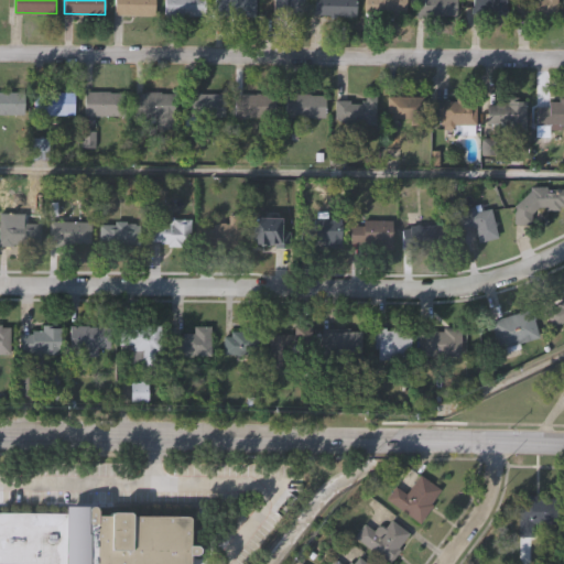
[(114,14),(114,0),(154,0),(154,15),(114,14)]
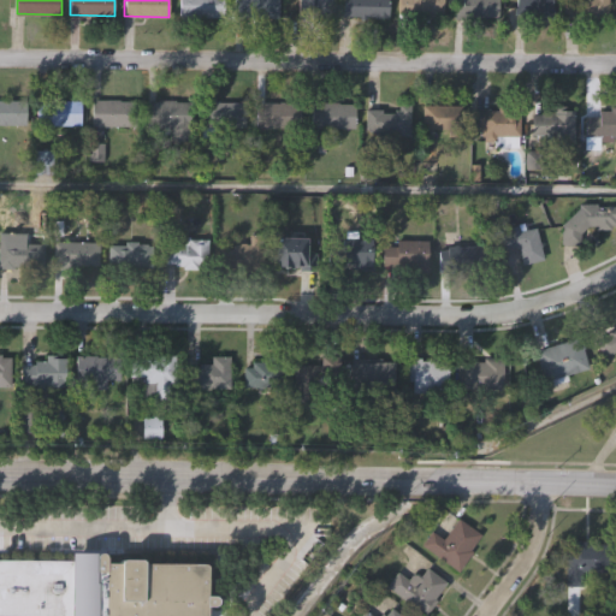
[(179,0),(224,0),(224,16),(179,16),(179,0)]
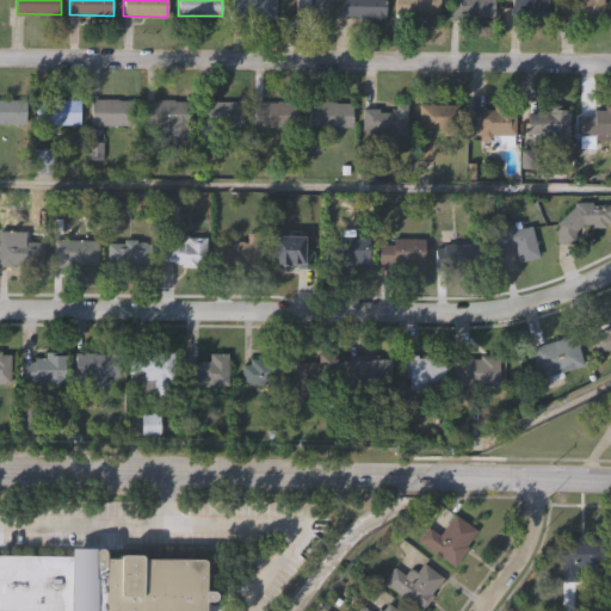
[(233,0),(276,0),(276,17),(255,17),(255,14),(241,14),(241,16),(233,16),(233,0)]
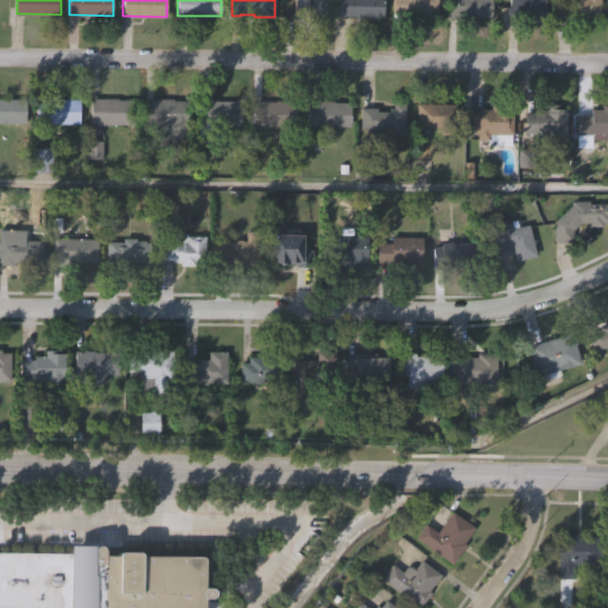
[(295,18),(295,0),(329,0),(329,18),(295,18)]
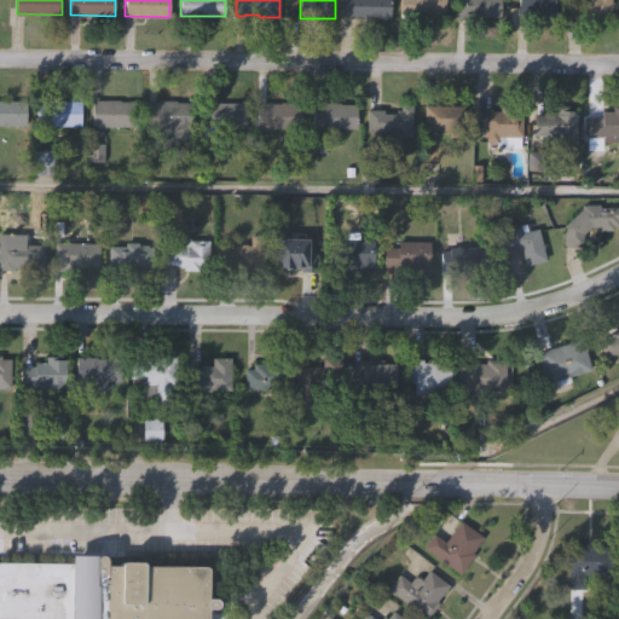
[(391,0),(392,18),(370,18),(370,19),(363,19),(363,17),(347,17),(347,0),(391,0)]
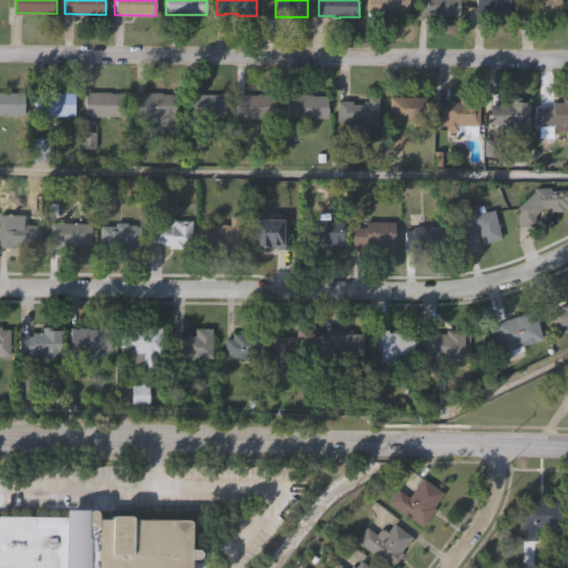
[(367,13),(367,0),(409,0),(409,17),(392,17),(392,13),(367,13)]
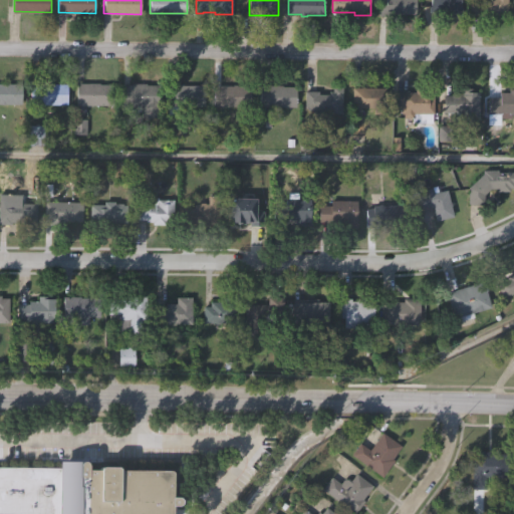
[(378,15),(378,0),(416,0),(416,13),(389,14),(389,15),(378,15)]
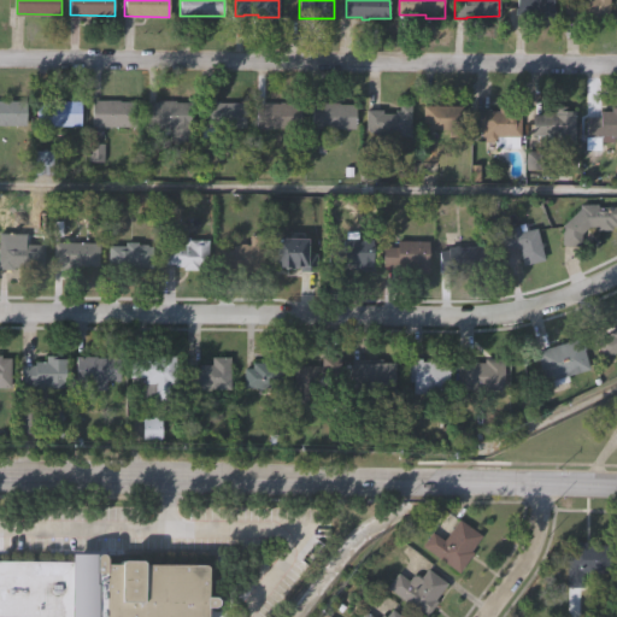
[(515,15),(515,6),(517,6),(517,0),(554,0),(554,7),(556,7),(557,21),(538,21),(538,10),(532,11),(532,15),(515,15)]
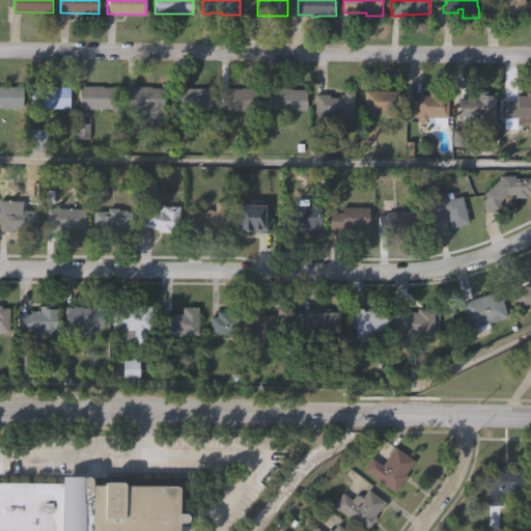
[(484,0),(524,0),(524,14),(516,14),(516,16),(505,16),(505,14),(499,14),(499,15),(484,15),(484,0)]
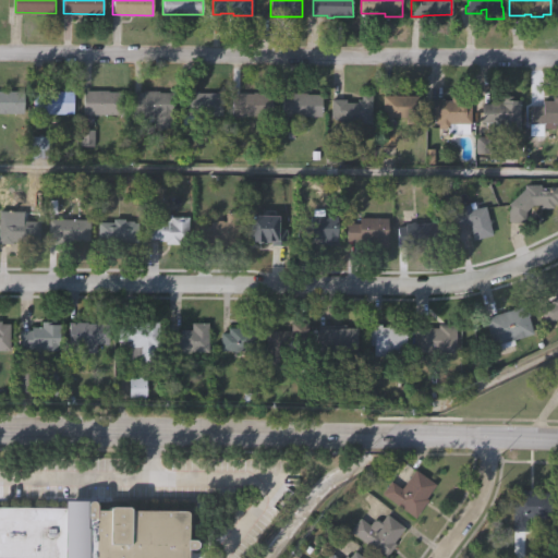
[(73,111),(33,111),(33,88),(73,88),(73,111)]
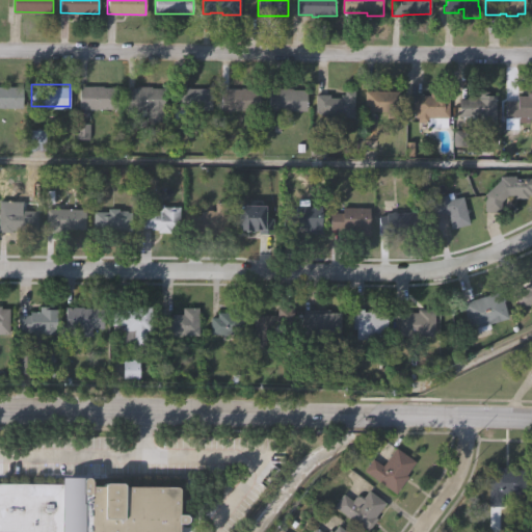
[(116,107),(79,107),(79,84),(103,84),(103,85),(116,85),(116,107)]
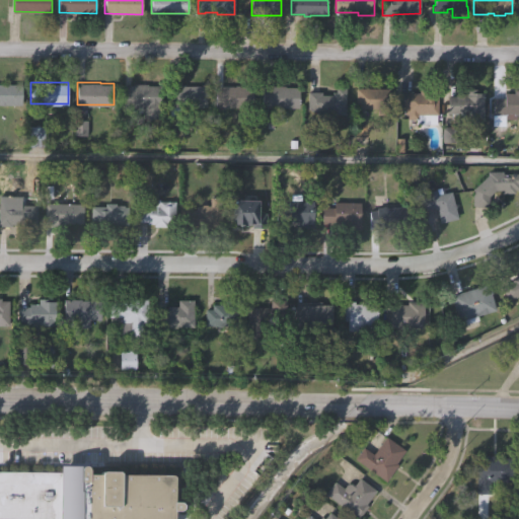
[(23,104),(0,104),(0,83),(23,83),(23,104)]
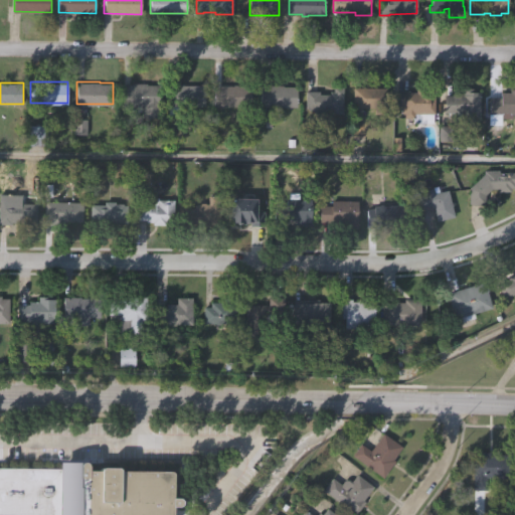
[(161,117),(143,116),(143,105),(124,105),(124,83),(134,83),(134,82),(148,82),(148,83),(161,84),(161,117)]
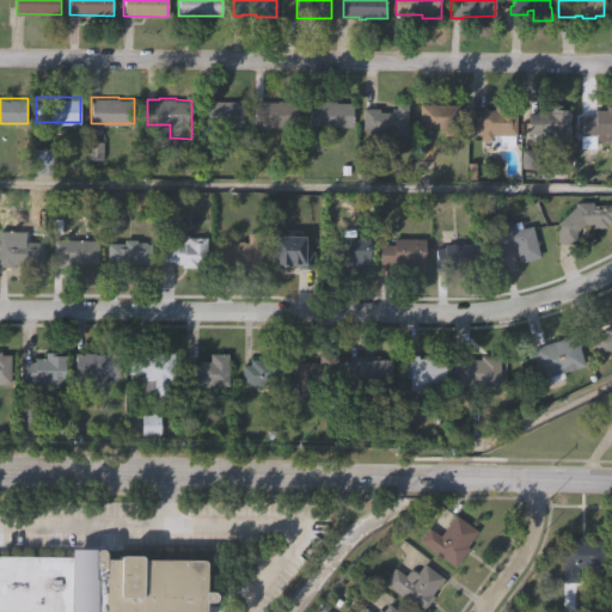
[(244,126),(200,124),(201,101),(210,101),(210,98),(219,98),(219,101),(245,101),(244,126)]
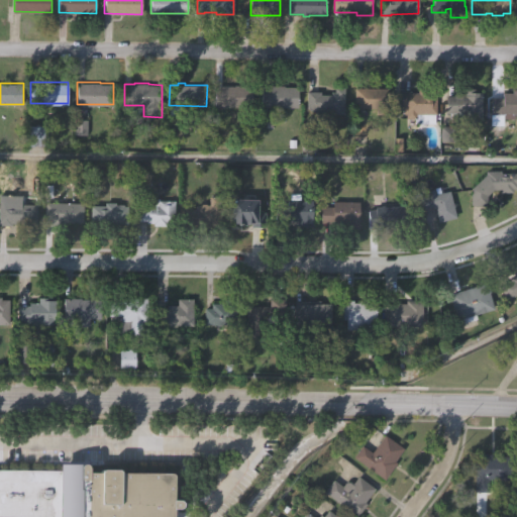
[(251,105),(214,104),(214,84),(234,84),(234,83),(238,83),(238,84),(252,84),(251,105)]
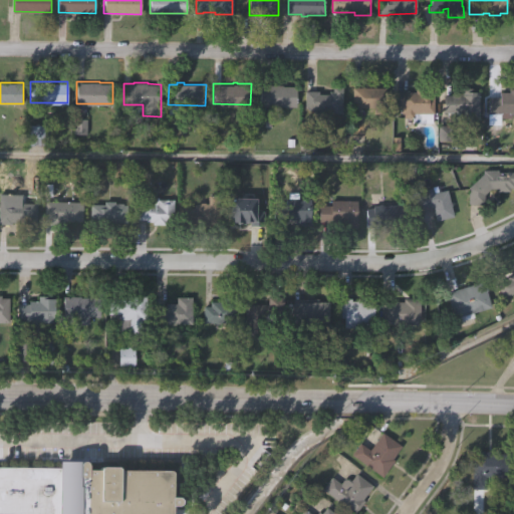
[(296,105),(259,105),(260,84),(269,84),(269,83),(296,84),(296,105)]
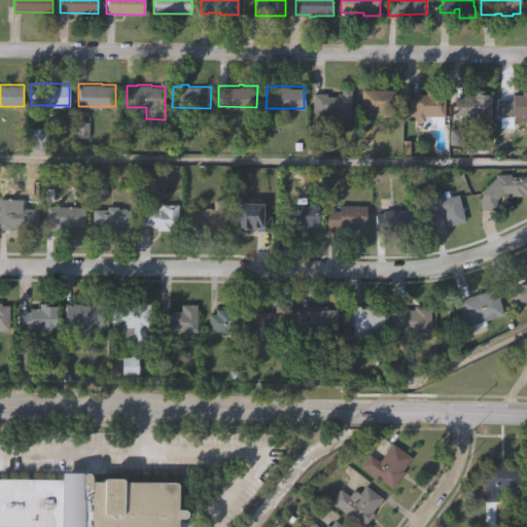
[(350,89),(350,115),(336,115),(336,113),(316,112),(316,109),(311,109),(312,92),(325,92),(325,95),(337,95),(337,93),(341,93),(341,89),(350,89)]
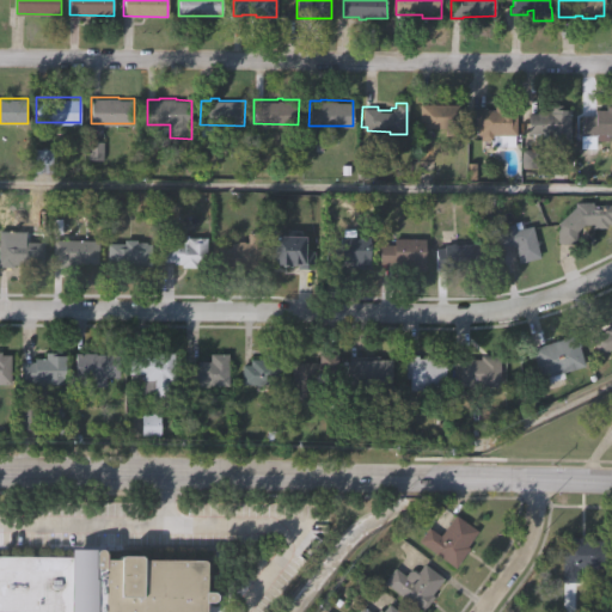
[(459,135),(445,135),(445,127),(418,127),(420,103),(460,104),(459,135)]
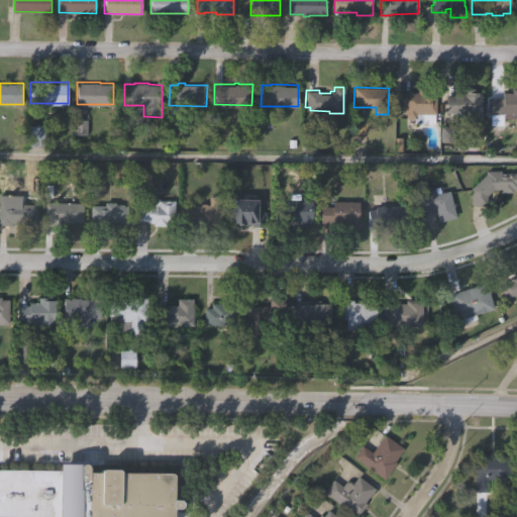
[(405,117),(405,112),(403,112),(403,106),(398,106),(398,91),(400,91),(400,89),(411,89),(411,91),(417,91),(417,87),(426,87),(426,89),(436,89),(436,112),(428,112),(428,121),(415,122),(415,117),(405,117)]
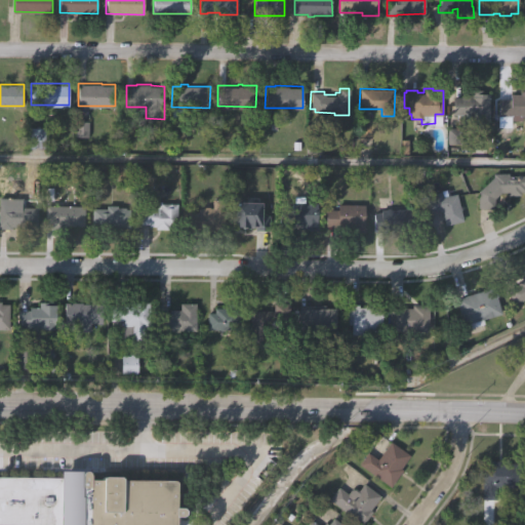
[(489,120),(456,119),(456,113),(452,113),(452,95),(468,96),(468,94),(472,94),(472,88),(490,88),(489,120)]
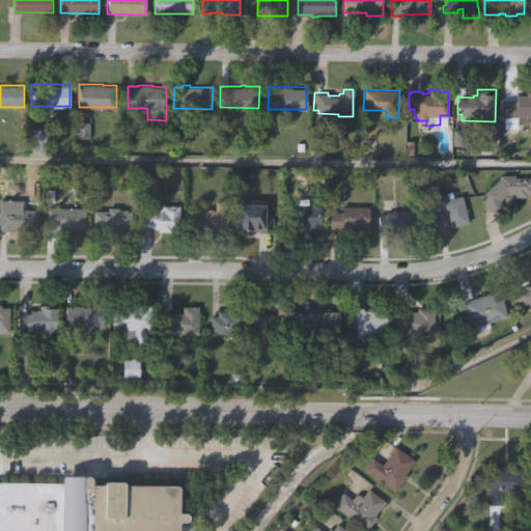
[(530,115),(526,115),(526,120),(515,120),(515,127),(503,127),(503,100),(515,100),(515,93),(526,93),(526,90),(530,90),(530,115)]
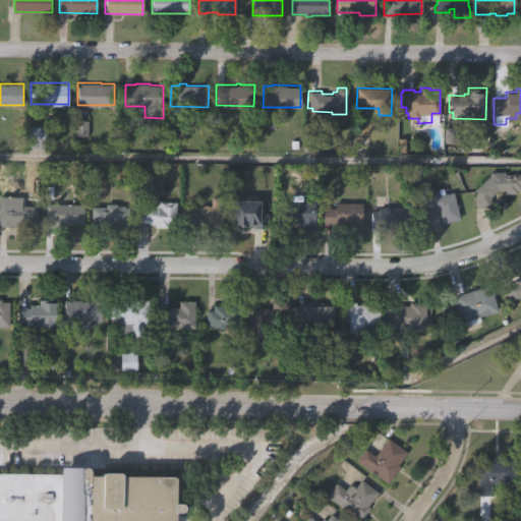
[(29,125),(44,125),(44,146),(29,146),(29,125)]
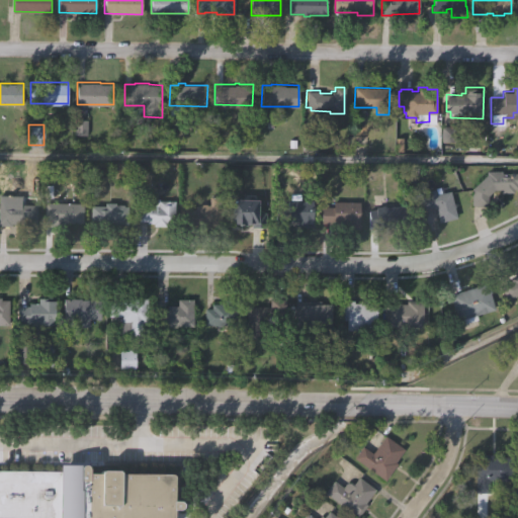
[(489,196),(488,205),(486,205),(486,206),(473,205),(471,204),(472,188),(490,171),(502,170),(502,173),(517,173),(517,189),(515,189),(515,193),(501,193),(501,189),(495,190),(489,196)]
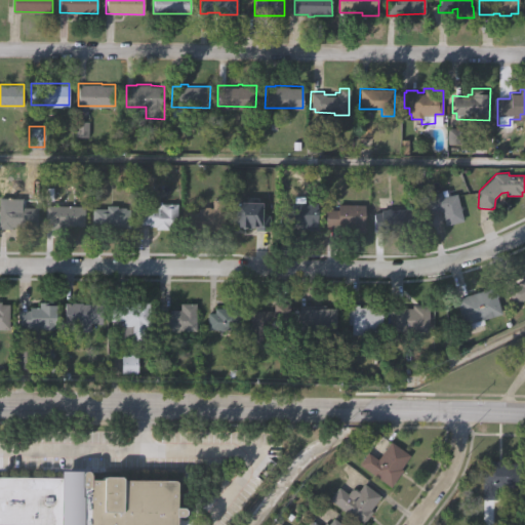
[(462,221),(444,227),(440,211),(427,214),(423,203),(435,200),(433,195),(441,193),(442,198),(455,195),(462,221)]
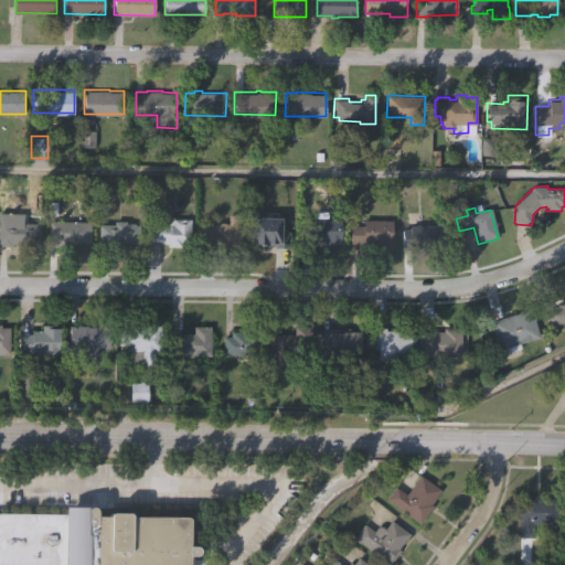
[(313,246),(313,216),(316,216),(316,210),(328,210),(327,217),(344,217),(344,246),(313,246)]
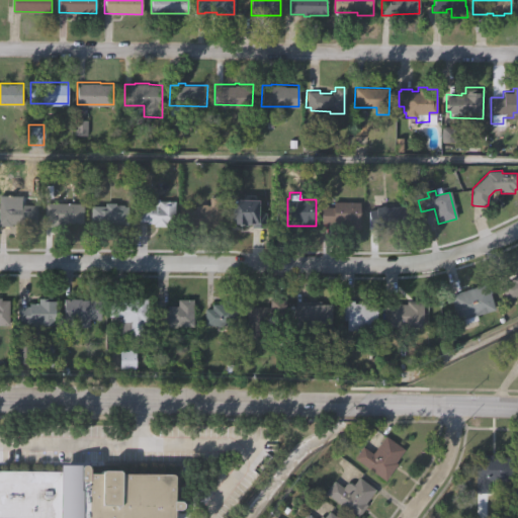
[(0,226),(0,193),(22,194),(22,203),(37,203),(37,224),(11,224),(11,226),(0,226)]
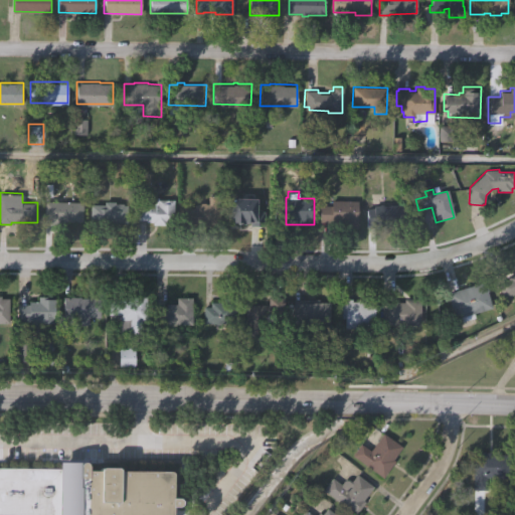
[(179,224),(179,206),(191,206),(191,202),(197,203),(197,201),(202,201),(202,203),(205,203),(205,194),(217,194),(217,225),(179,224)]
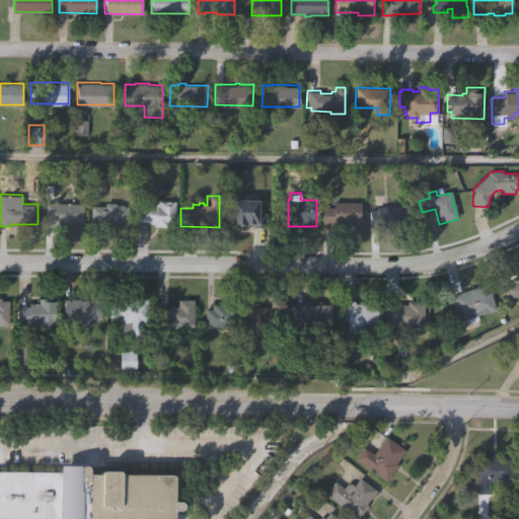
[(136,221),(136,206),(146,206),(146,198),(157,198),(157,200),(173,200),(173,224),(164,224),(164,226),(151,226),(151,223),(144,223),(144,221),(136,221)]
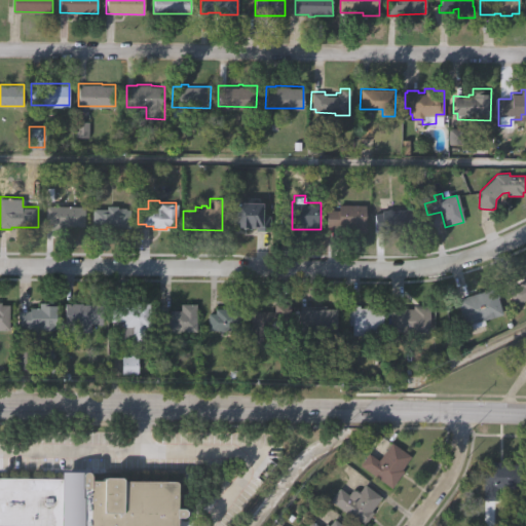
[(256,226),(254,226),(253,228),(250,228),(248,226),(248,228),(239,228),(239,227),(233,227),(233,201),(260,201),(260,226),(256,226)]
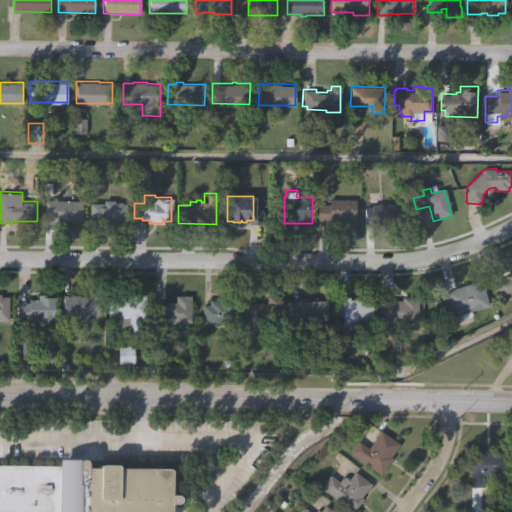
[(355,199),(354,226),(342,226),(342,221),(317,220),(317,203),(329,204),(329,198),(355,199)]
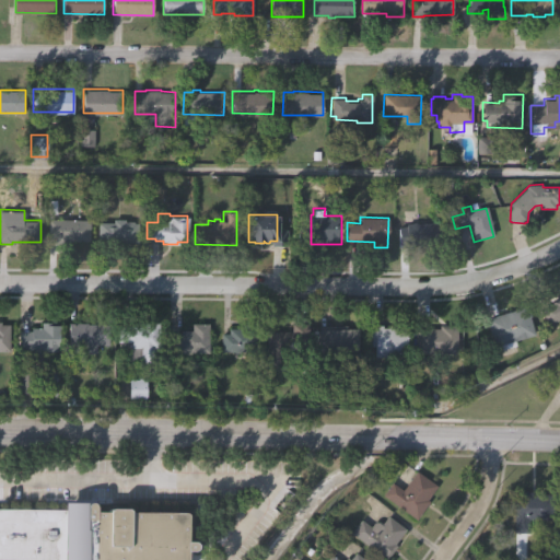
[(49,244),(49,218),(92,219),(92,241),(69,241),(69,244),(49,244)]
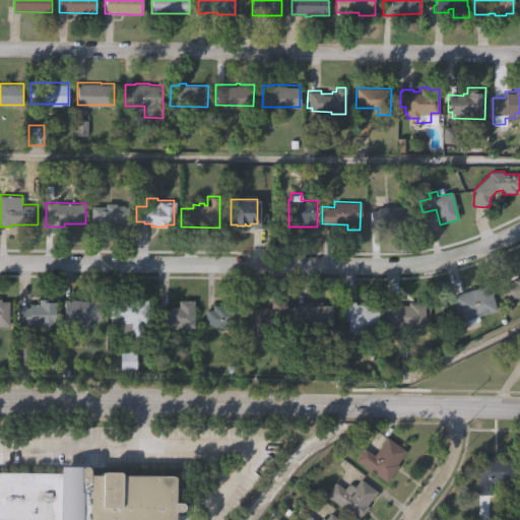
[(92,221),(92,205),(107,205),(107,202),(118,202),(118,204),(130,204),(130,224),(121,224),(121,226),(107,226),(107,222),(92,221)]
